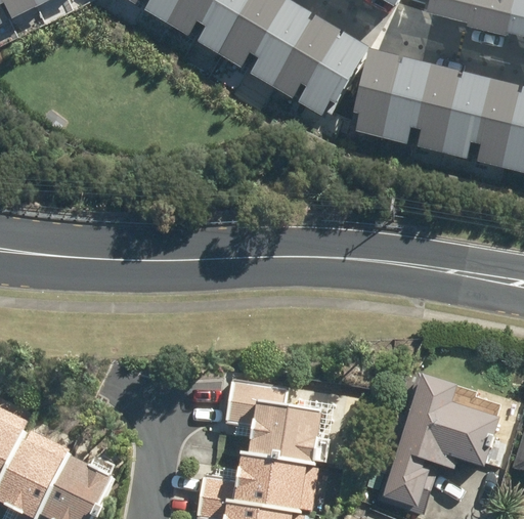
[(33,8),(29,0),(0,0),(0,14),(4,24),(33,8)]
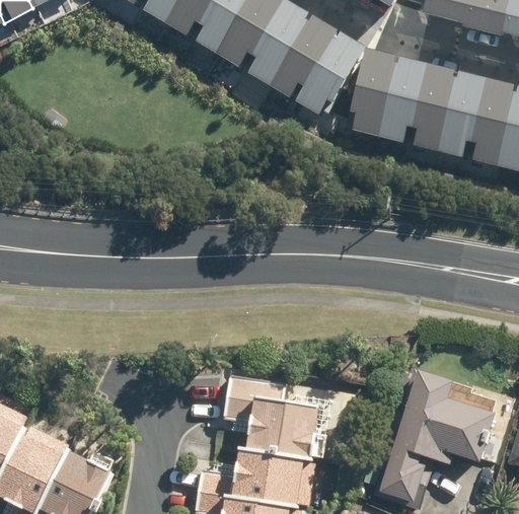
[(28,0),(32,8),(49,0),(28,0)]
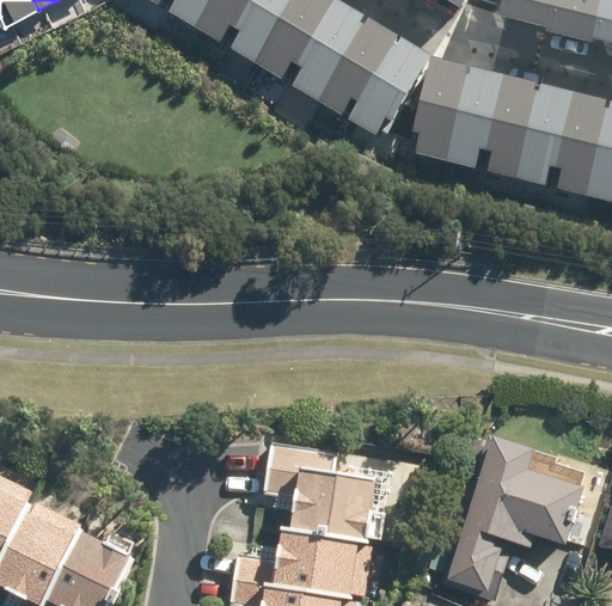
[(195,25),(208,0),(166,0),(163,7),(195,25)]
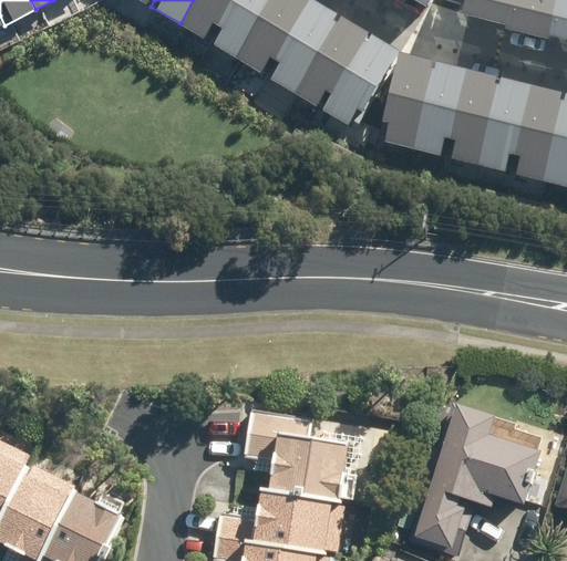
[(210,41),(230,0),(193,0),(181,23),(210,41)]
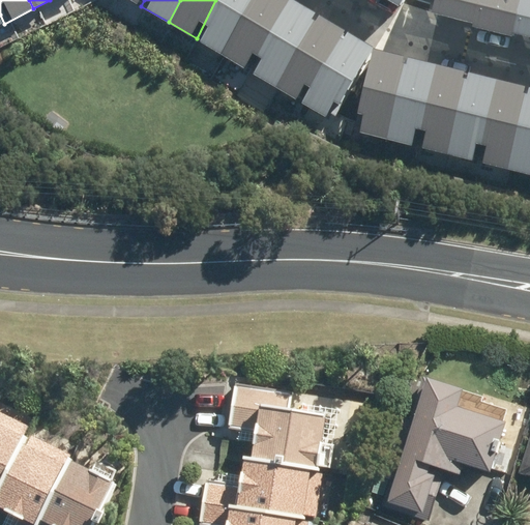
[(223,53),(251,0),(215,0),(197,38),(223,53)]
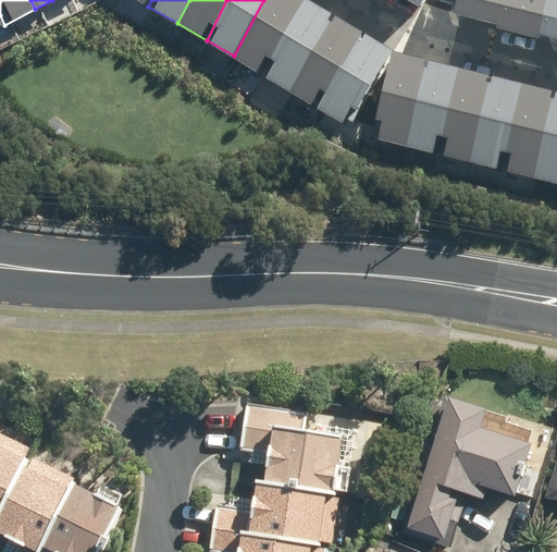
[(261,72),(300,0),(263,0),(234,56),(261,72)]
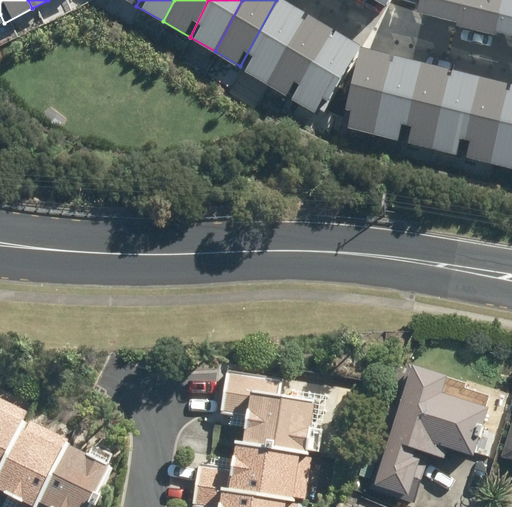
[(267,82),(303,15),(279,0),(276,0),(240,66),(267,82)]
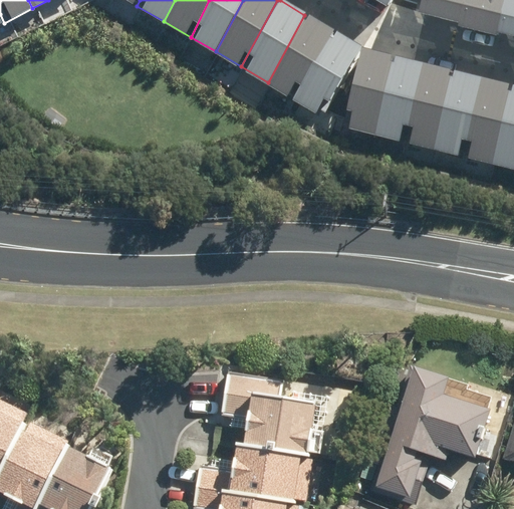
[(462,0),(461,4),(501,14),(505,0),(462,0)]
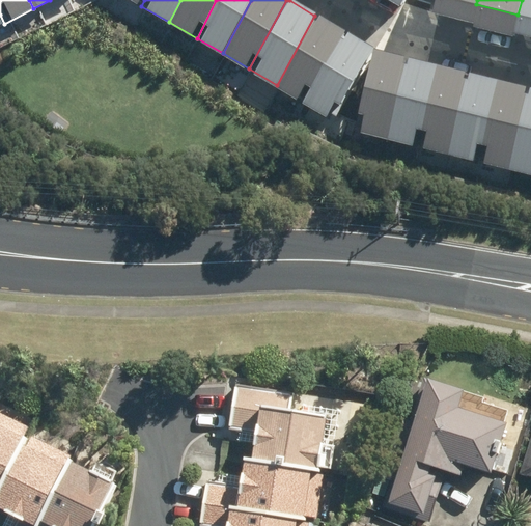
[(522,0),(519,15),(530,18),(530,0),(522,0)]
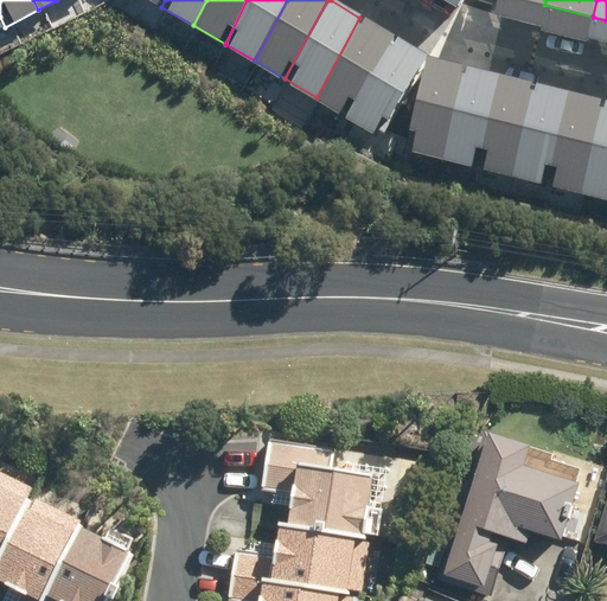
[(346,116),(391,36),(359,18),(317,97),(346,116)]
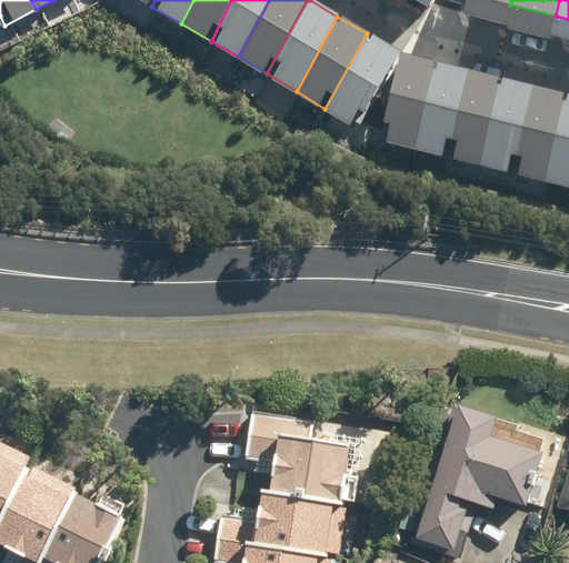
[(362,113),(396,51),(367,33),(325,109),(349,123),(357,110),(362,113)]
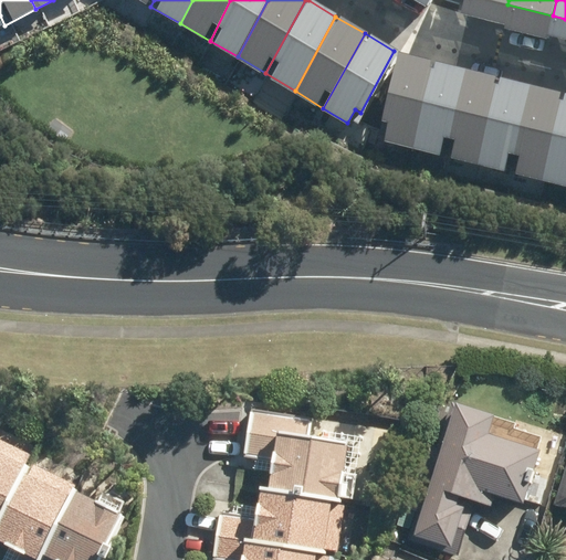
[(411,148),(430,64),(395,55),(379,123),(385,124),(381,140),(411,148)]
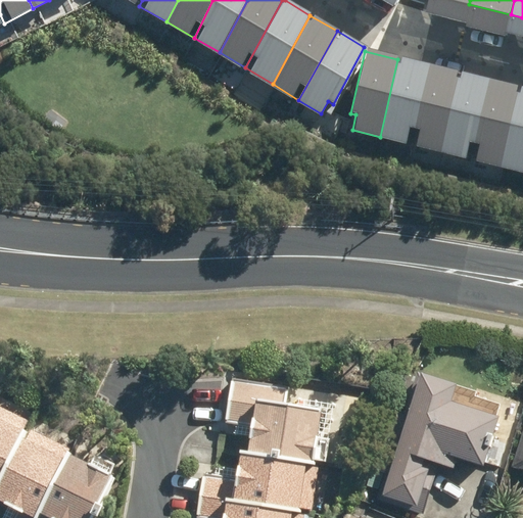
[(410,145),(427,65),(397,59),(380,137),(410,145)]
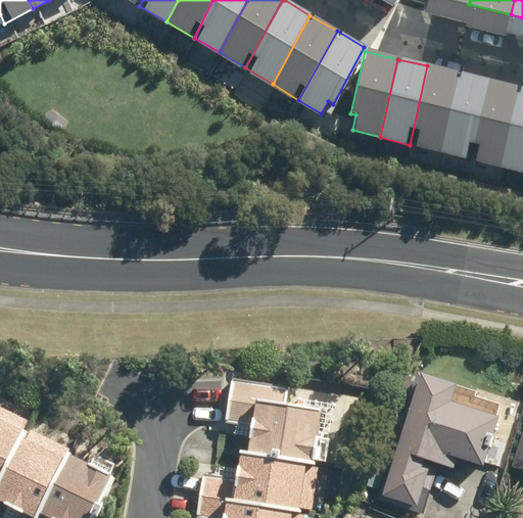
[(440,151),(459,73),(427,65),(410,145),(440,151)]
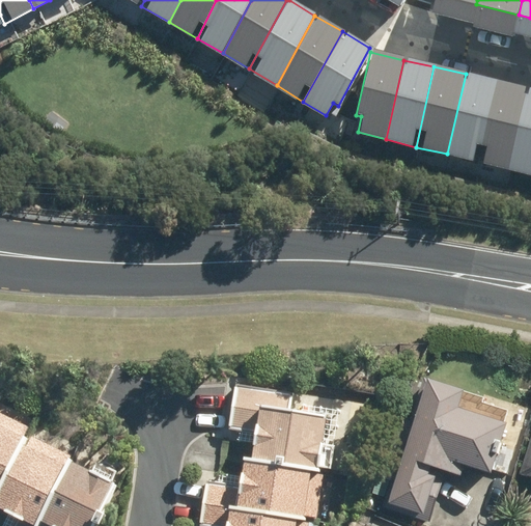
[(478,161),(497,81),(466,74),(447,154),(478,161)]
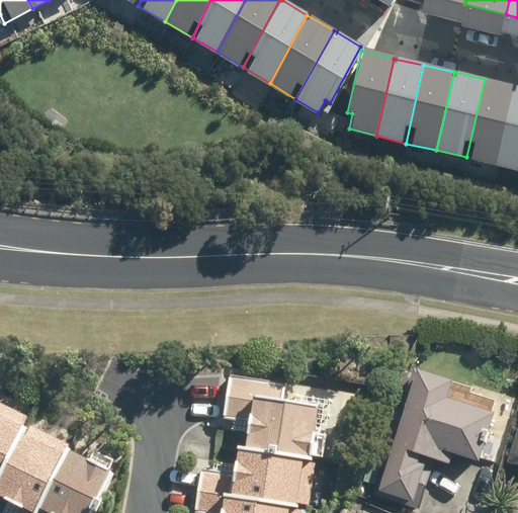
[(496,164),(515,86),(485,79),(466,157),(496,164)]
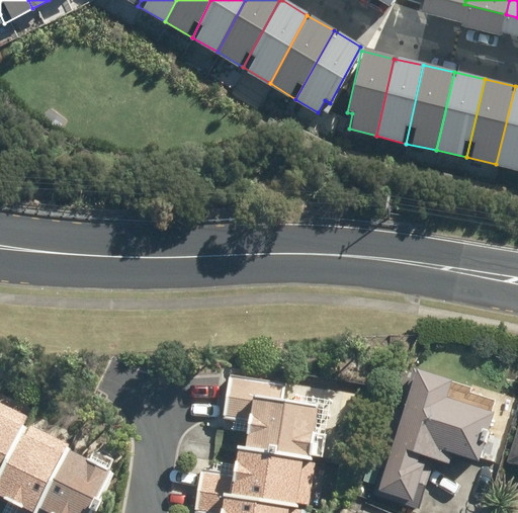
[(517,169),(517,86),(515,86),(496,164),(517,169)]
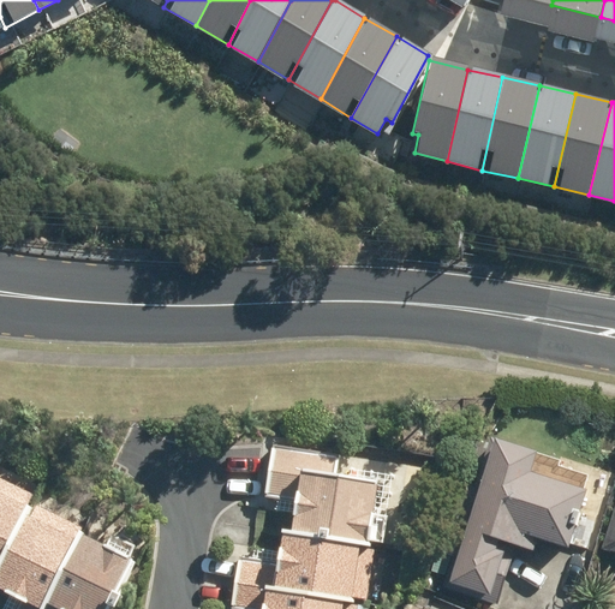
[(505,434),(496,431),(481,482),(466,477),(453,519),(466,524),(448,581),(501,599),(521,541),(541,547),(545,532),(579,544),(598,485),(591,483),(596,471),(565,461),(567,455),(547,449),(547,446),(505,433),(505,434)]
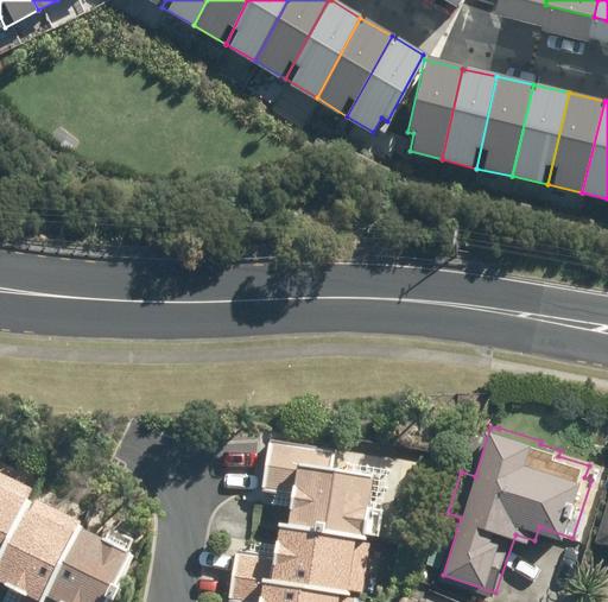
[(333,449),(265,439),(259,486),(289,490),(285,519),(273,518),(270,549),(236,544),(227,601),(331,601),(333,596),(343,599),(352,543),(358,543),(367,474),(330,469),(333,449)]
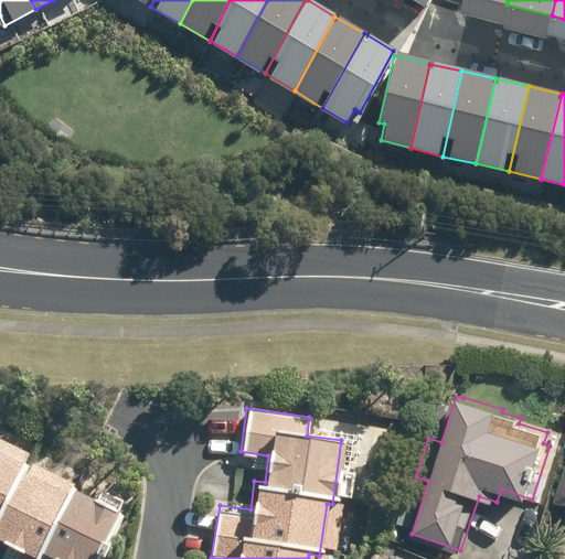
[(0,541),(14,549),(10,558),(92,558),(116,512),(67,488),(71,481),(27,459),(30,451),(0,436),(0,541)]
